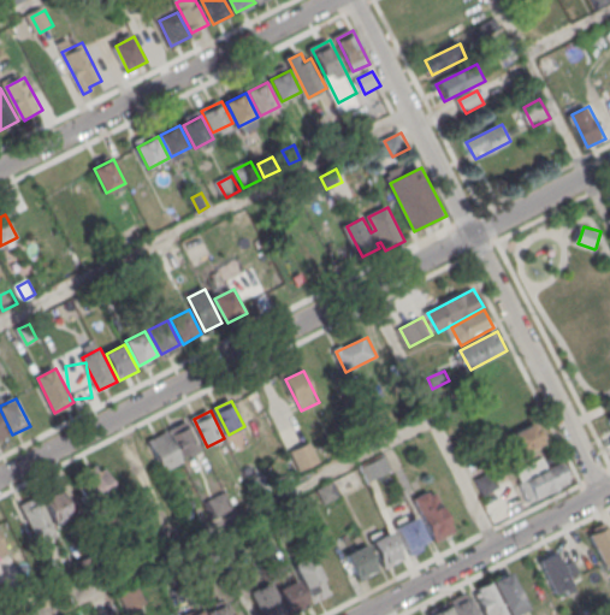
[(0,441),(10,436),(0,418),(0,441)]
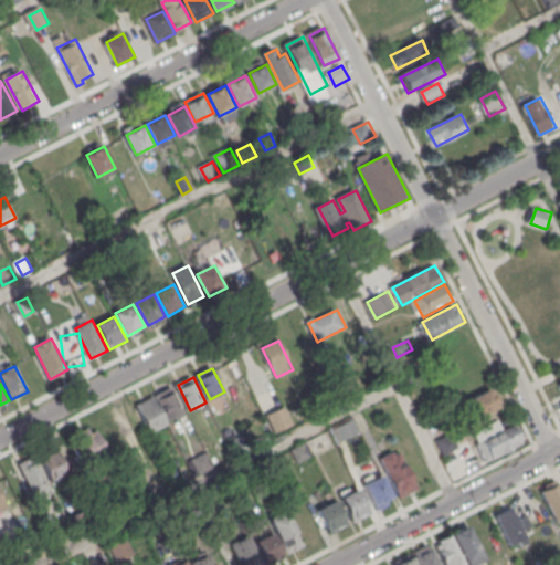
[(158,396),(173,388),(186,412),(170,420),(158,396)]
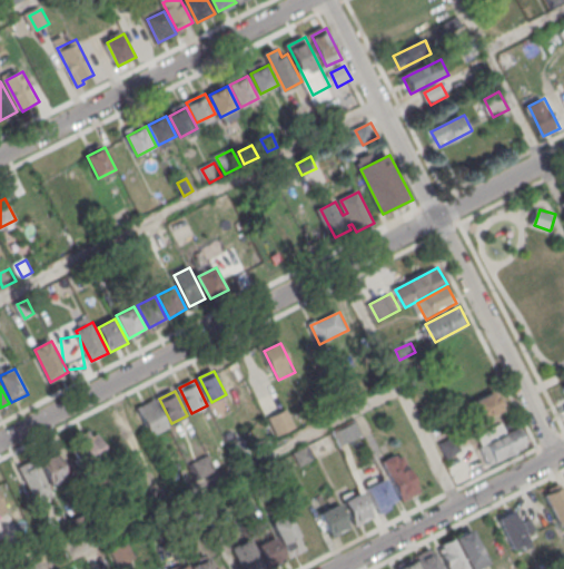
[(506,410),(497,392),(472,405),(481,423),(506,410)]
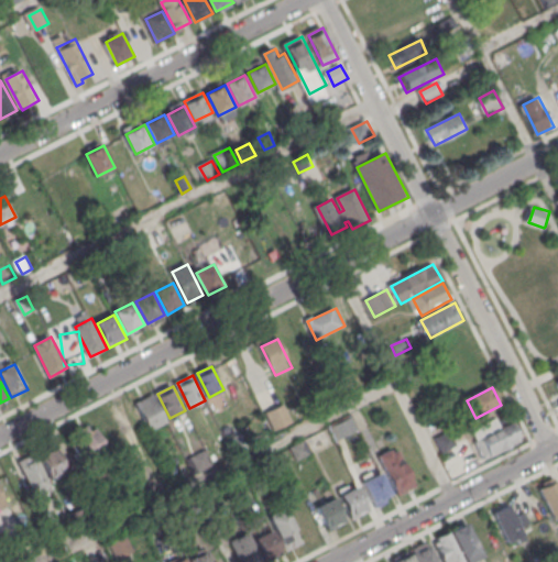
[(140,403),(154,396),(166,419),(152,427),(140,403)]
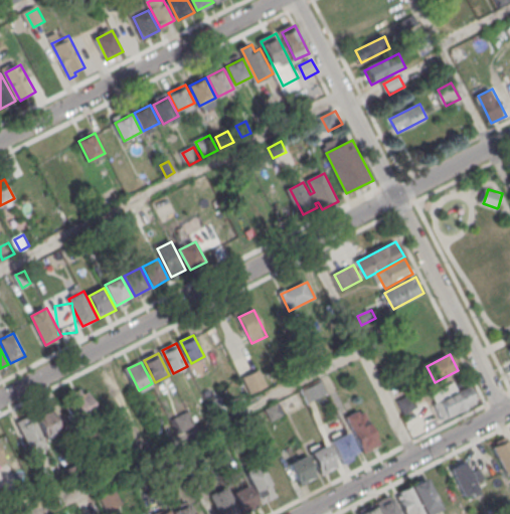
[(253,392),(246,379),(262,371),(269,384),(253,392)]
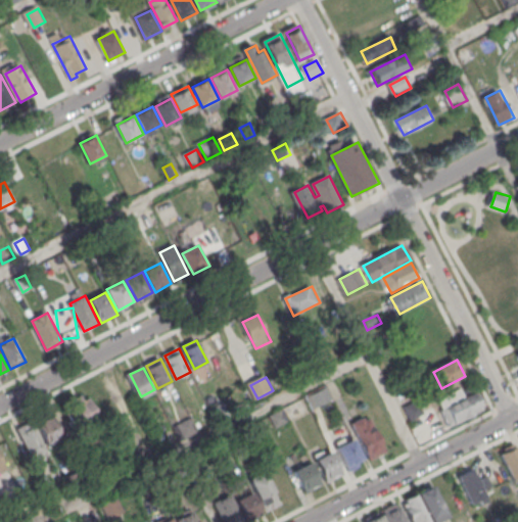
[(121,415),(108,386),(93,392),(105,421),(121,415)]
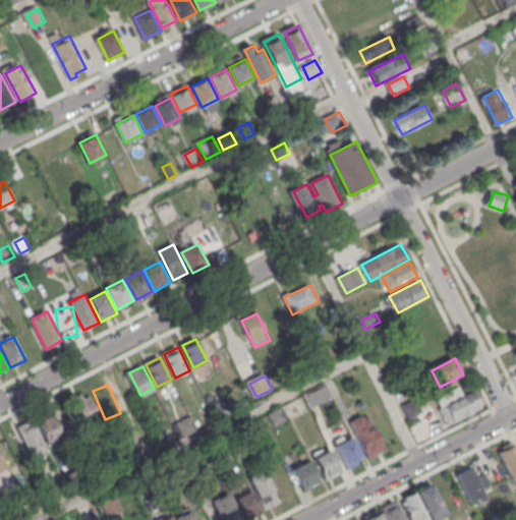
[(316,407),(309,395),(328,387),(334,398),(316,407)]
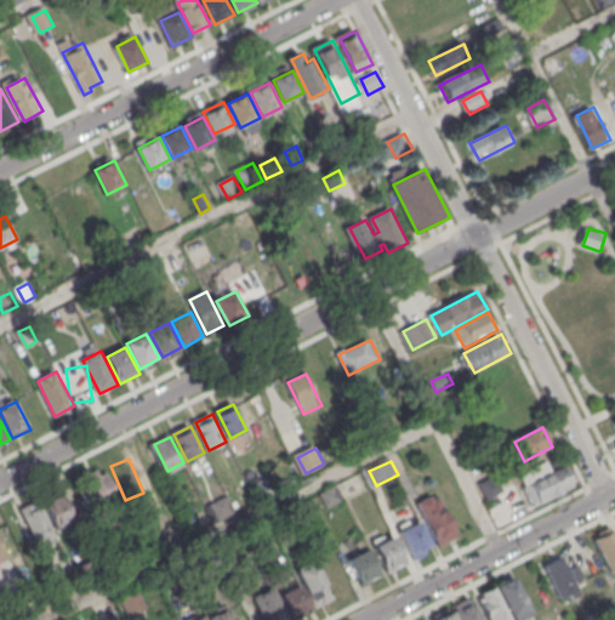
[(91,515),(74,482),(104,466),(121,499),(91,515)]
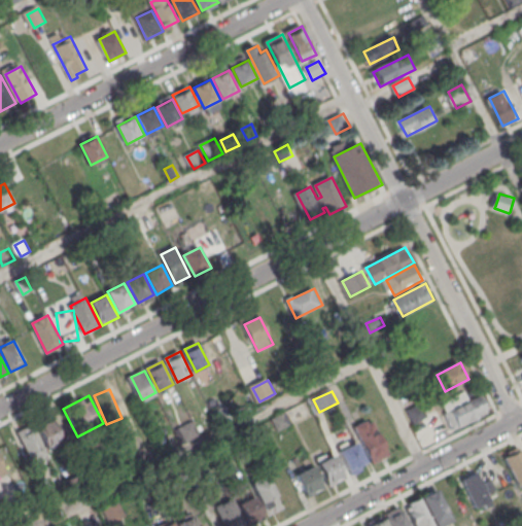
[(456,430),(448,414),(482,395),(491,412),(456,430)]
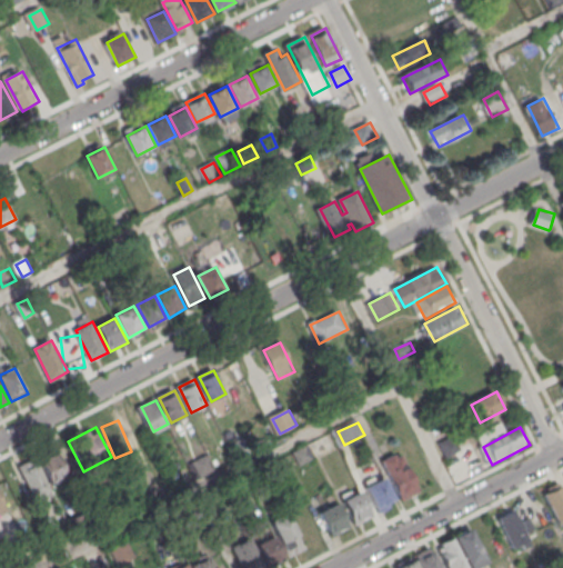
[(302,465),(297,452),(310,446),(317,458),(302,465)]
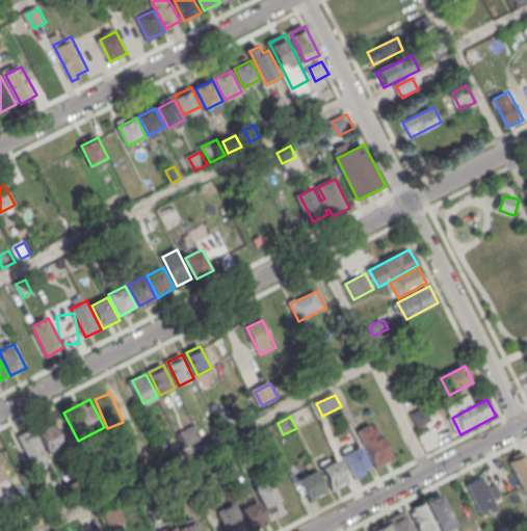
[(52,455),(37,427),(53,420),(68,448),(52,455)]
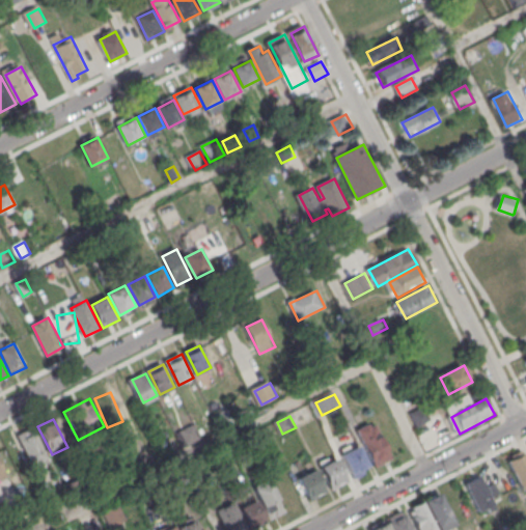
[(360,430),(380,468),(396,458),(376,421),(360,430)]
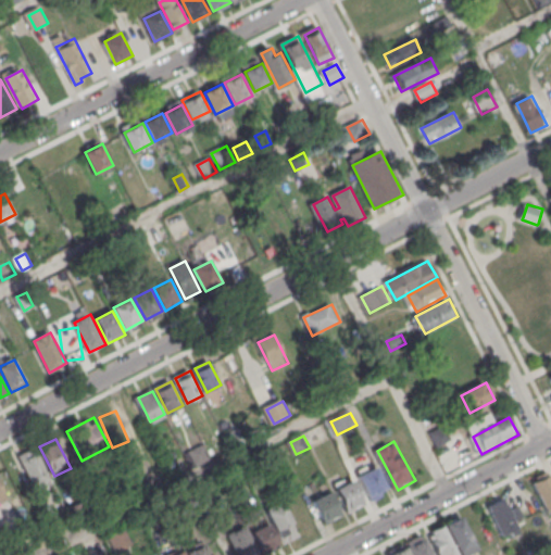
[(20,455),(36,488),(52,480),(36,448),(20,455)]
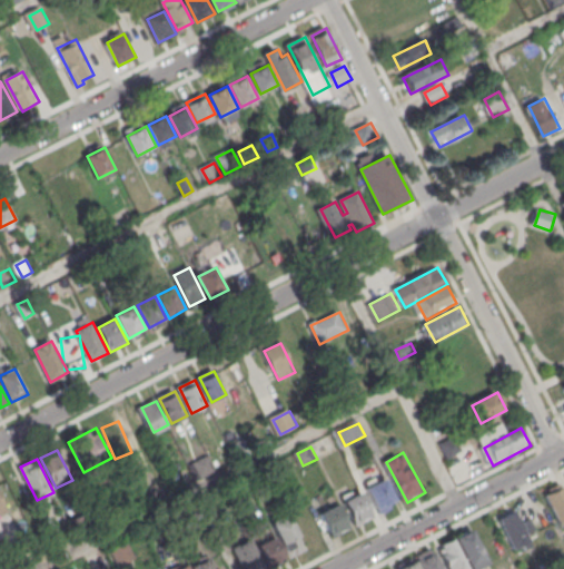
[(205,479),(198,468),(210,461),(217,472),(205,479)]
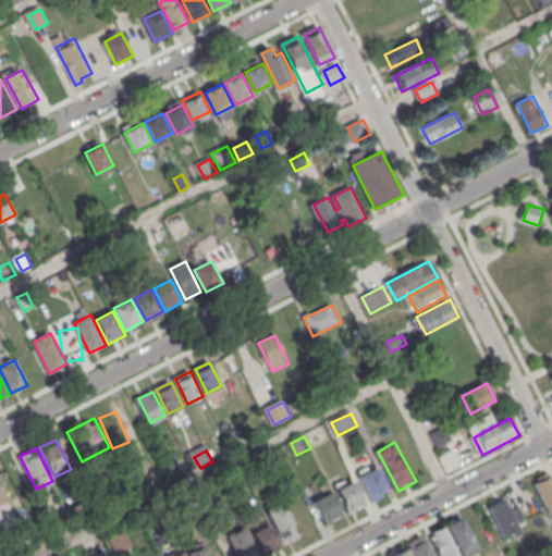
[(0,467),(13,493),(29,484),(16,459),(0,467)]
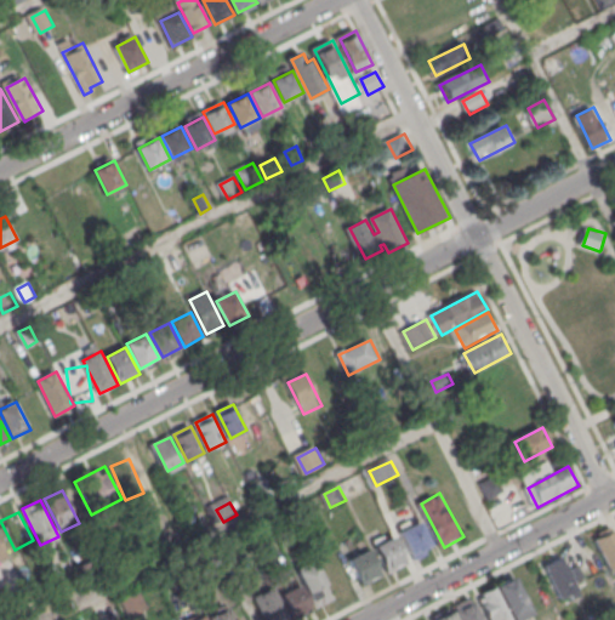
[(416,557),(403,532),(422,522),(436,547),(416,557)]
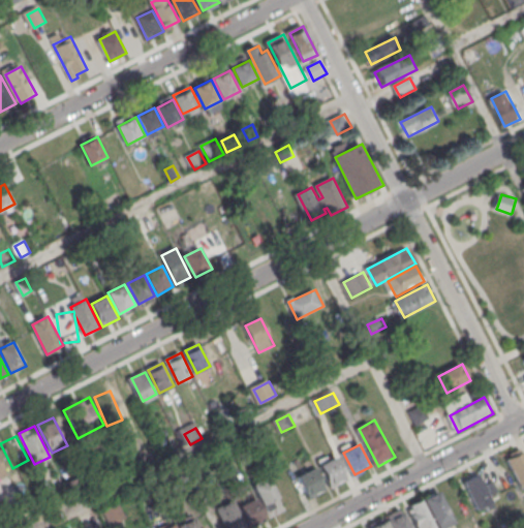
[(523,480),(511,458),(523,452),(523,480)]
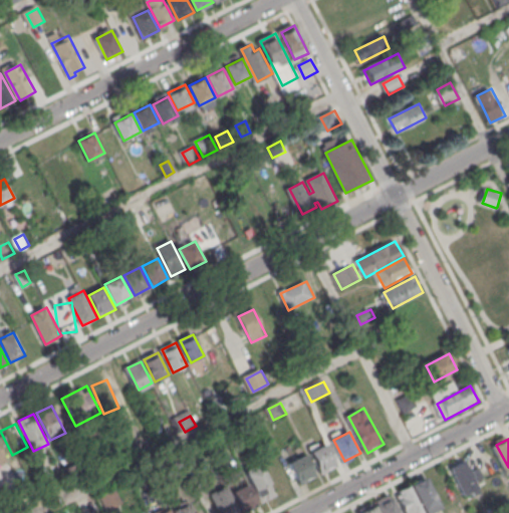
[(0,465),(8,463),(0,444),(0,465)]
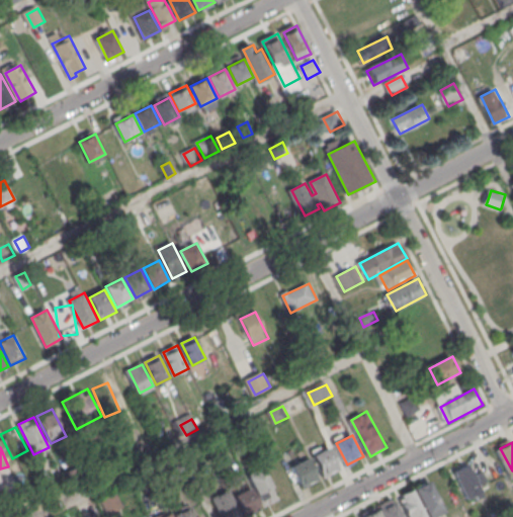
[(326,478),(315,456),(332,448),(343,469),(326,478)]
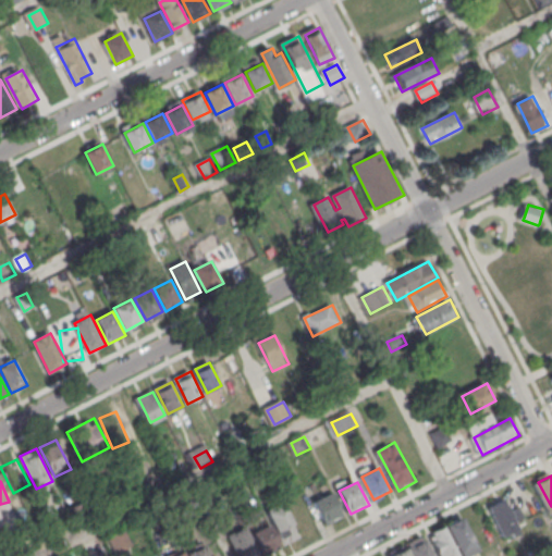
[(329,526),(317,502),(334,493),(346,516),(329,526)]
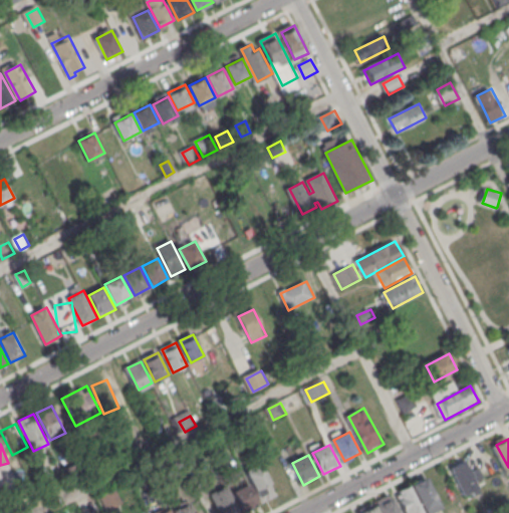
[(468,495),(454,468),(468,460),(482,488),(468,495)]
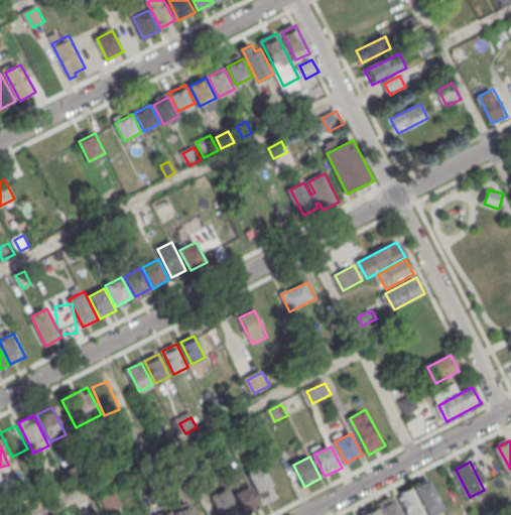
[(264,505),(249,474),(264,466),(280,497),(264,505)]
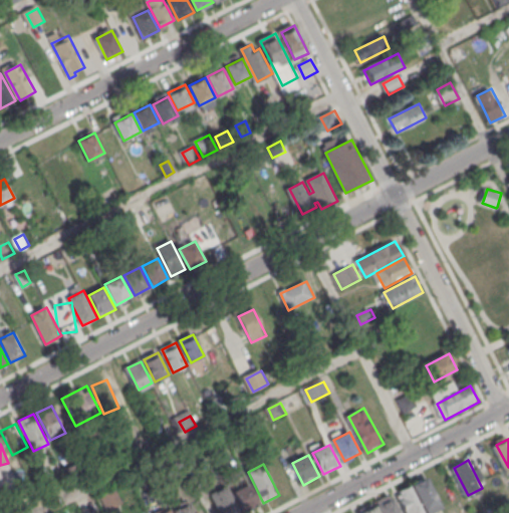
[(427,512),(414,485),(428,478),(444,508),(434,512),(427,512)]
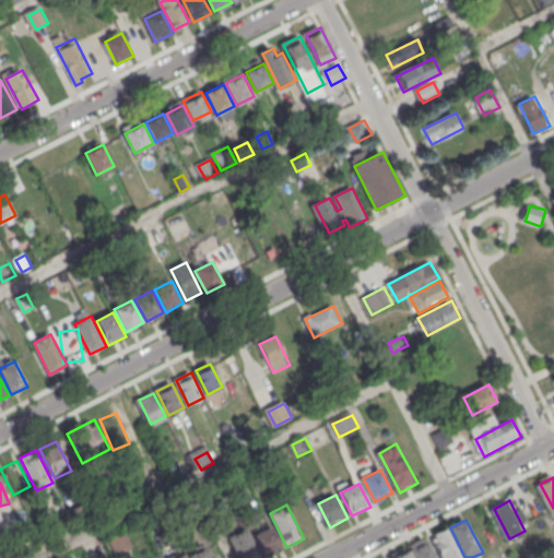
[(266,557),(255,535),(272,526),(284,549),(269,557),(266,557)]
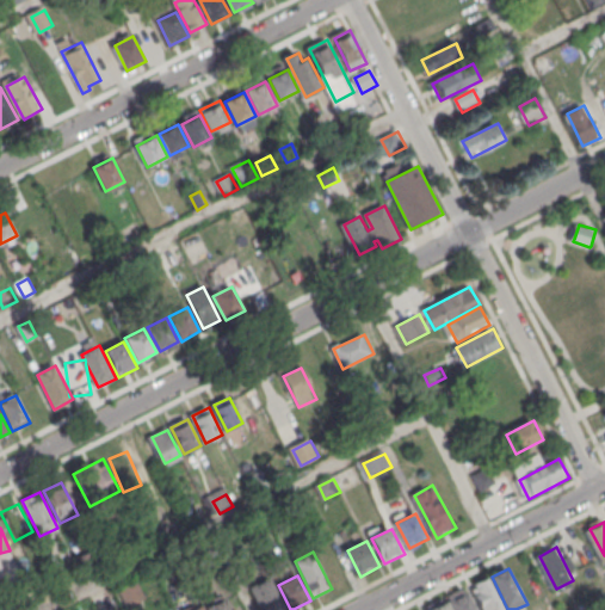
[(131,607),(122,587),(139,578),(148,597),(131,607)]
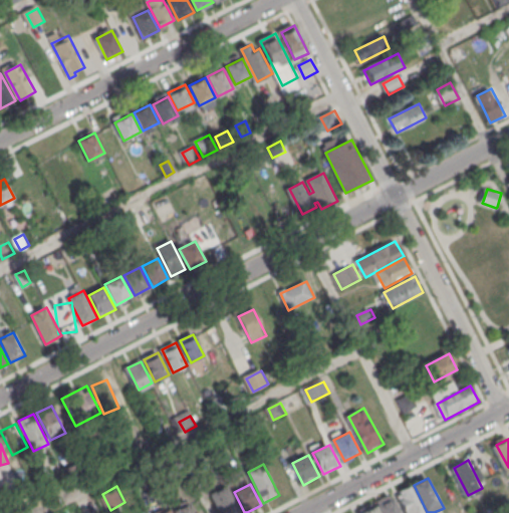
[(407,512),(398,494),(413,487),(425,512),(407,512)]
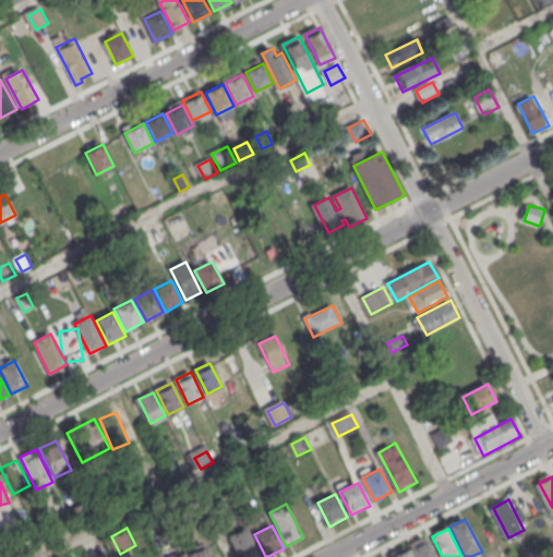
[(261,556),(248,530),(231,539),(241,556),(261,556)]
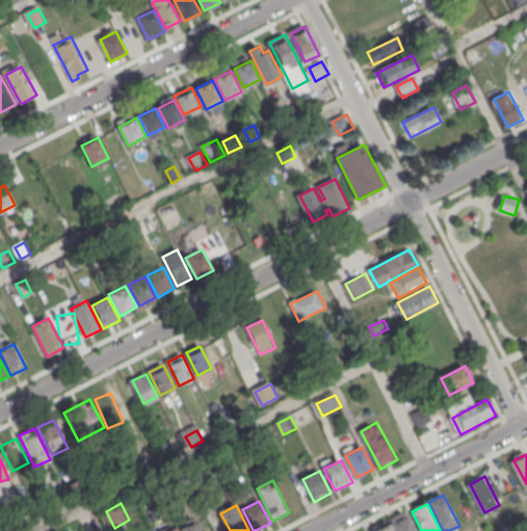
[(395,530),(392,524),(409,515),(416,530),(395,530)]
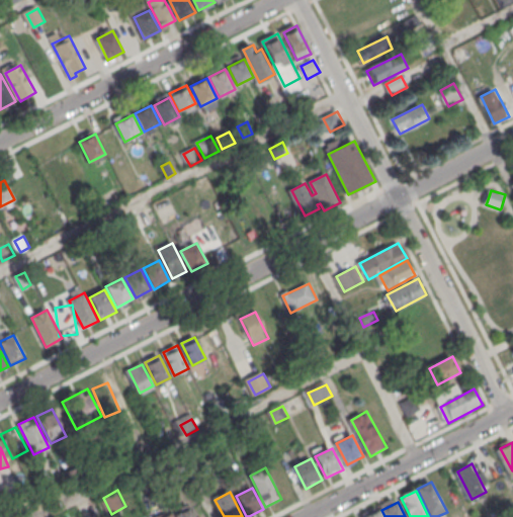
[(179,516),(178,515),(193,507),(197,516),(179,516)]
